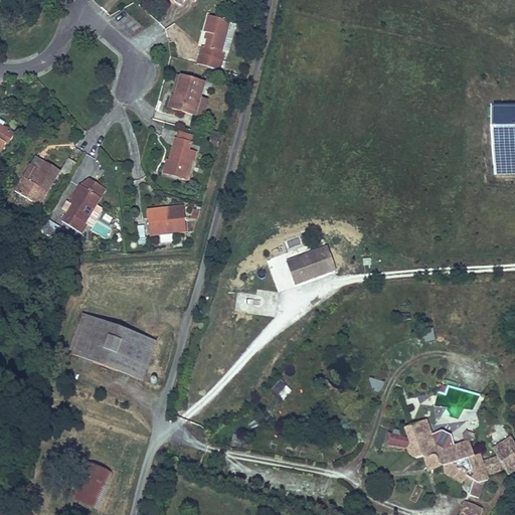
[(204,32),(206,33),(209,33),(207,39),(205,47),(202,46),(197,63),(220,70),(224,53),(221,52),(229,22),(209,16),(204,32)]
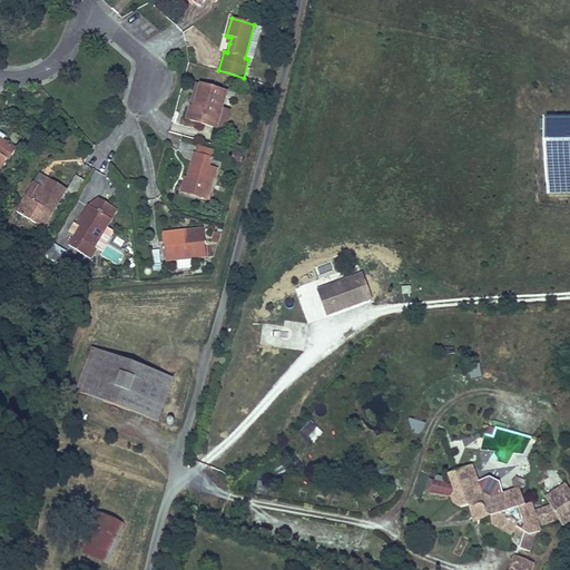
[(197,84),(190,107),(195,108),(200,86),(197,84)]
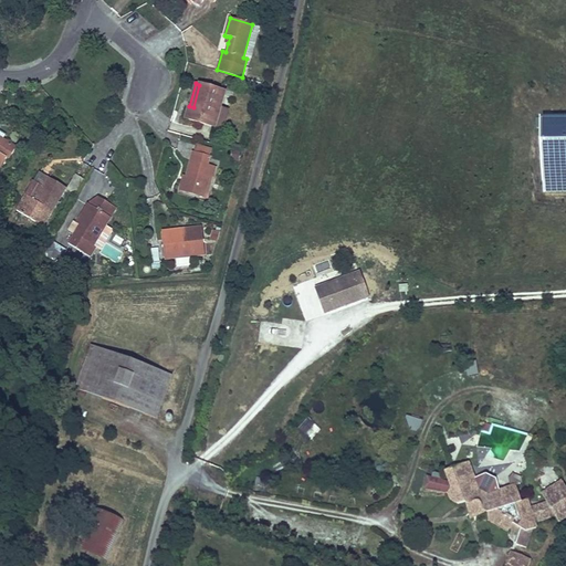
[(224,92),(199,85),(194,107),(189,106),(186,118),(215,127),(224,92)]
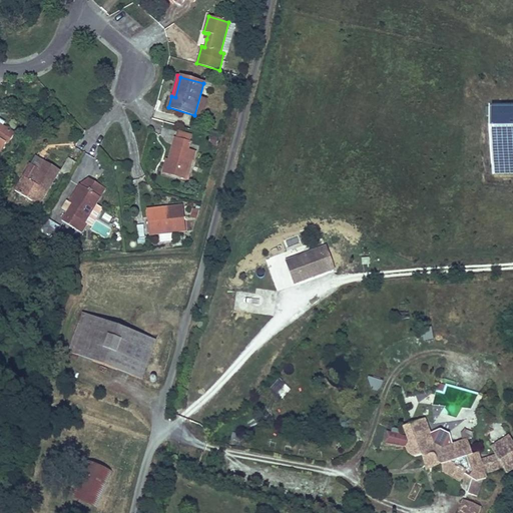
[(512,103),(493,104),(493,173),(512,172),(512,103)]
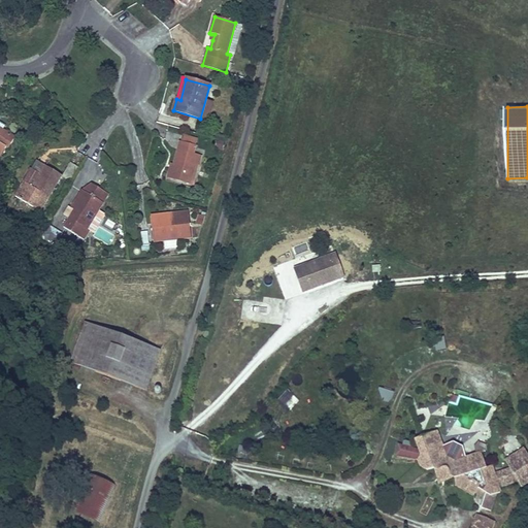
[(0,128),(0,143),(5,147),(9,146),(14,139),(14,137),(0,128)]
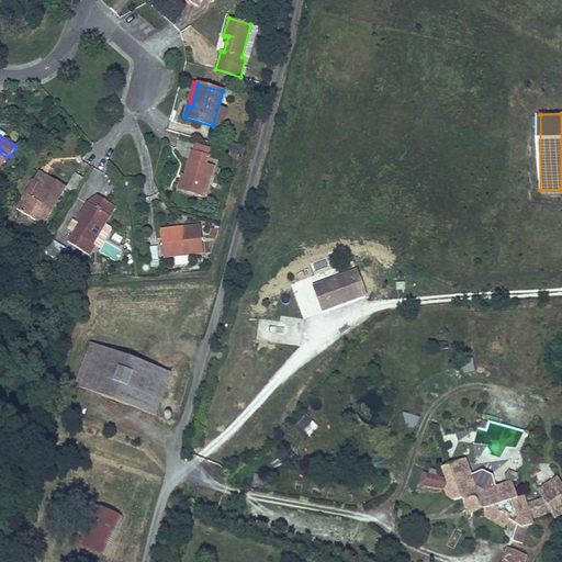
[(208,173),(211,175),(212,175),(214,167),(205,165),(208,157),(192,152),(186,176),(182,189),(202,195),(208,173)]
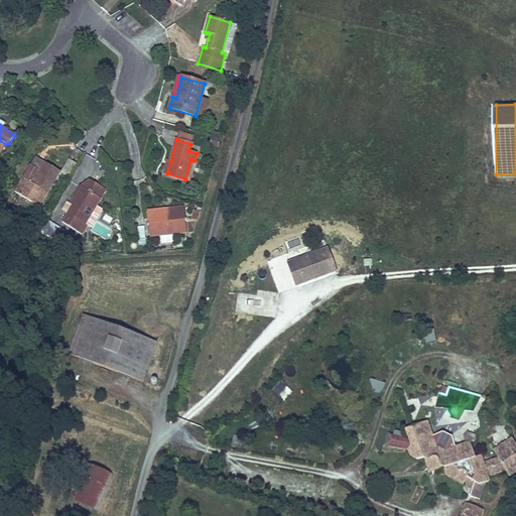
[(36,157),(31,165),(39,170),(44,162),(36,157)]
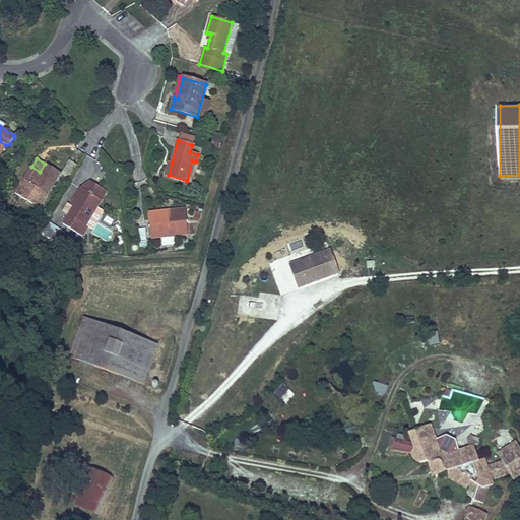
[(70,179),(78,166),(69,159),(61,174),(70,179)]
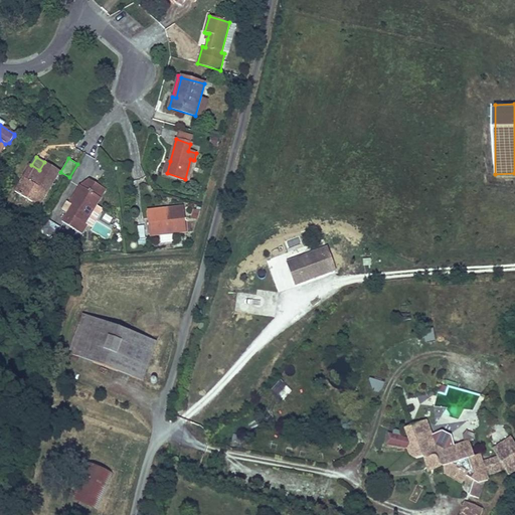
[(187,179),(193,160),(190,159),(185,179),(187,179)]
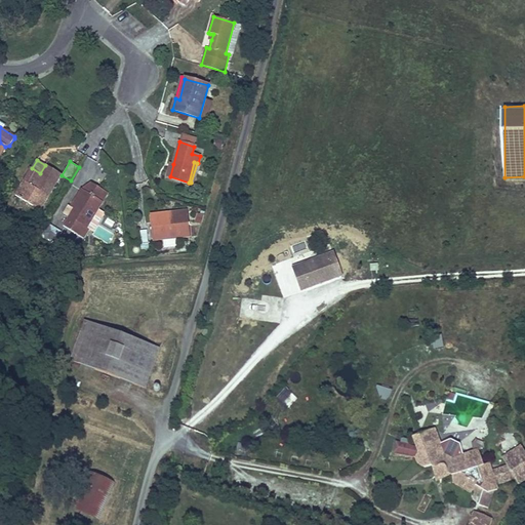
[(62,174),(45,165),(40,173),(32,168),(15,195),(40,210),(62,174)]
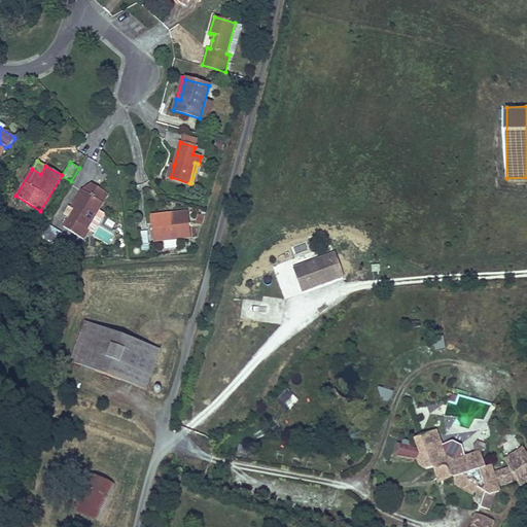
[(82,189),(74,203),(77,205),(75,209),(64,226),(81,238),(86,229),(108,194),(93,184),(82,189)]
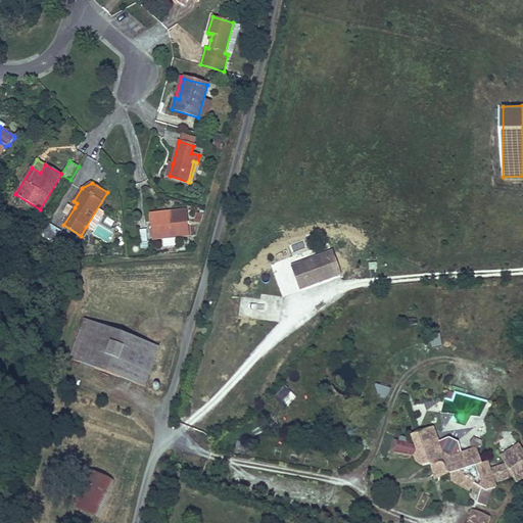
[(186,210),(167,212),(167,216),(160,217),(161,221),(154,222),(154,227),(152,227),(153,238),(188,235),(186,210)]
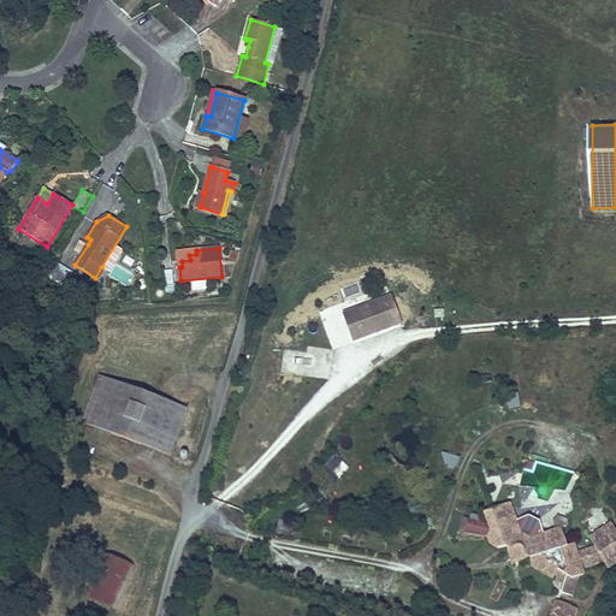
[(177,253),(179,267),(182,267),(182,261),(190,260),(189,255),(196,254),(196,250),(177,253)]
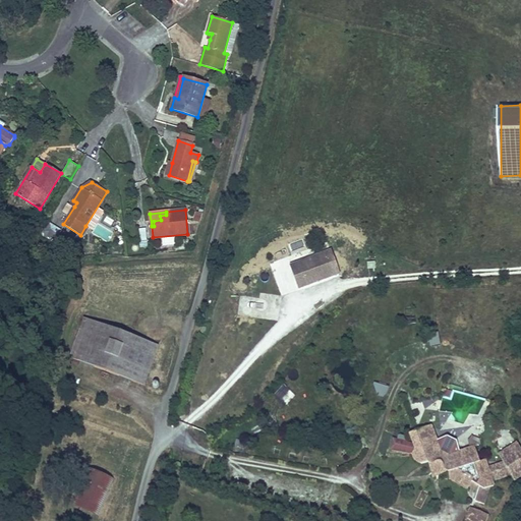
[(29,225),(35,221),(32,217),(25,221),(29,225)]
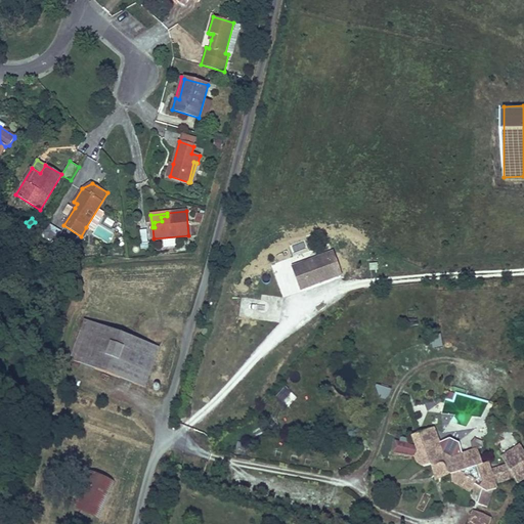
[(90,229),(86,227),(81,236),(84,237),(90,229)]
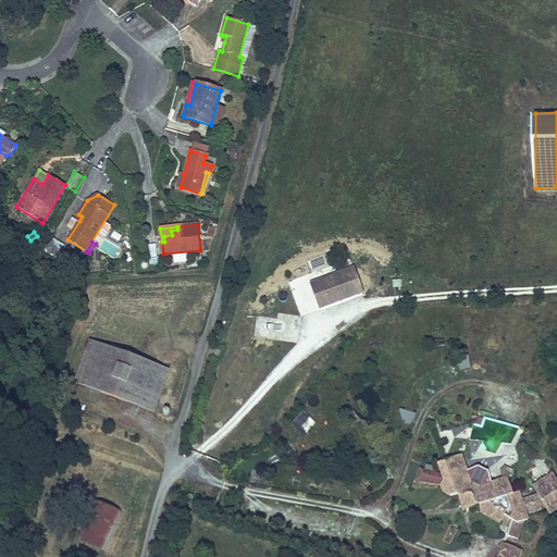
[(355,267),(310,283),(320,309),(364,292),(355,267)]
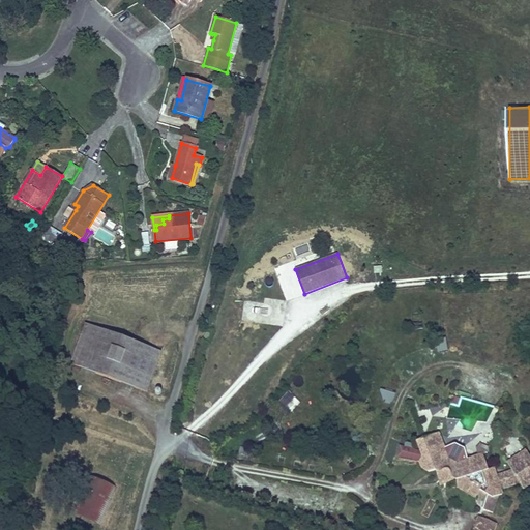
[(145,392),(159,353),(84,325),(69,364),(145,392)]
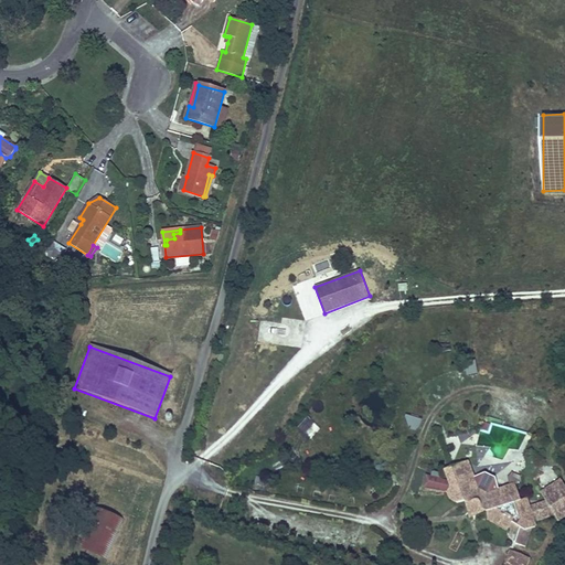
[(476,361),(464,362),(466,376),(477,374),(476,361)]
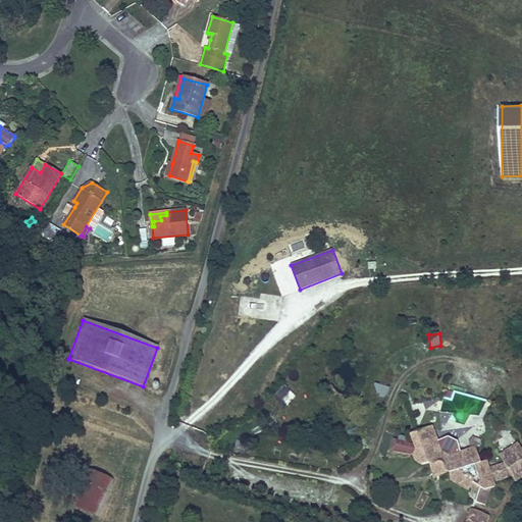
[(375,384),(373,395),(386,397),(388,386),(375,384)]
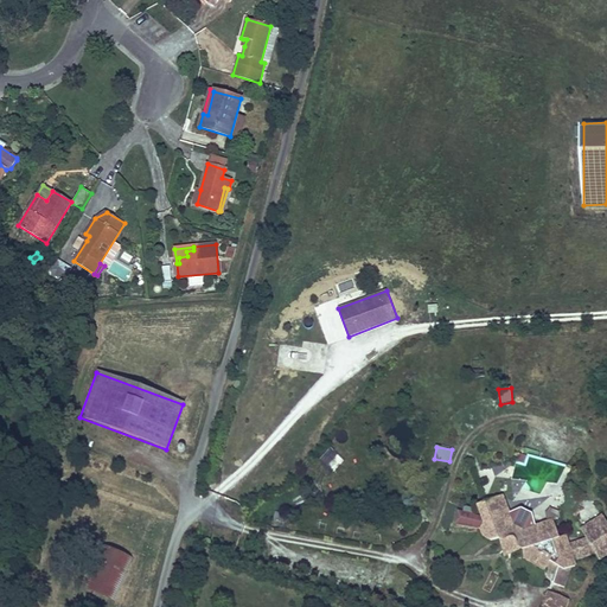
[(333,474),(344,458),(328,448),(318,465),(333,474)]
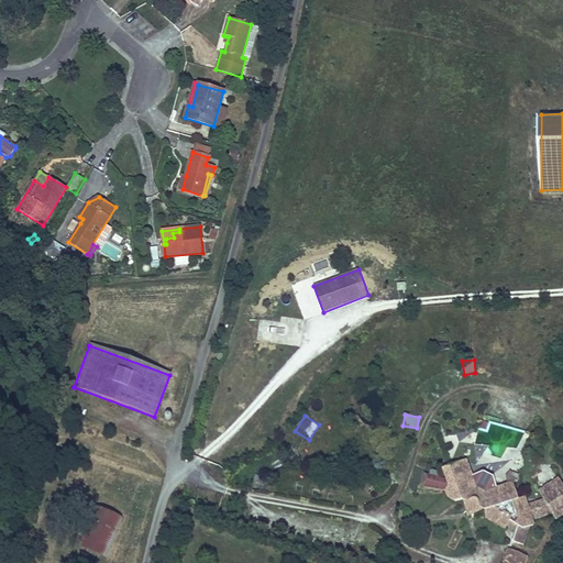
[(445,478),(424,473),(422,486),(445,490),(444,492),(448,498),(453,501),(462,499),(467,517),(484,509),(485,518),(505,529),(507,526),(516,531),(512,541),(523,545),(530,526),(534,525),(533,520),(553,514),(556,519),(562,515),(562,484),(559,476),(538,489),(543,498),(528,504),(526,496),(518,498),(512,482),(496,487),(494,476),(483,471),(473,475),(466,459),(441,468),(445,478)]
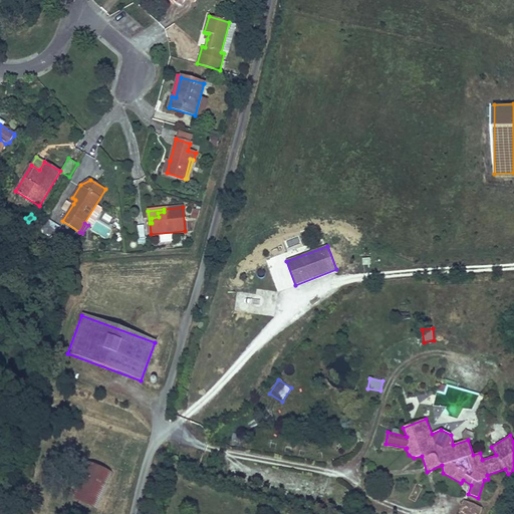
[(97,508),(112,473),(86,462),(71,497),(97,508)]
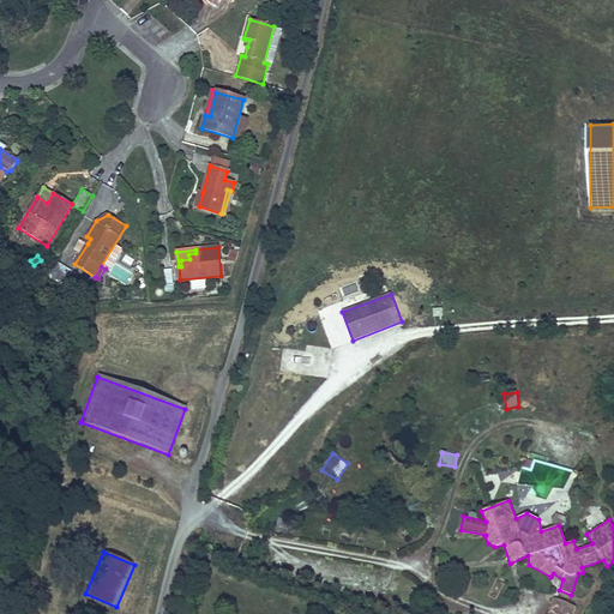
[(572,613),(576,607),(553,597),(546,613),(572,613)]
